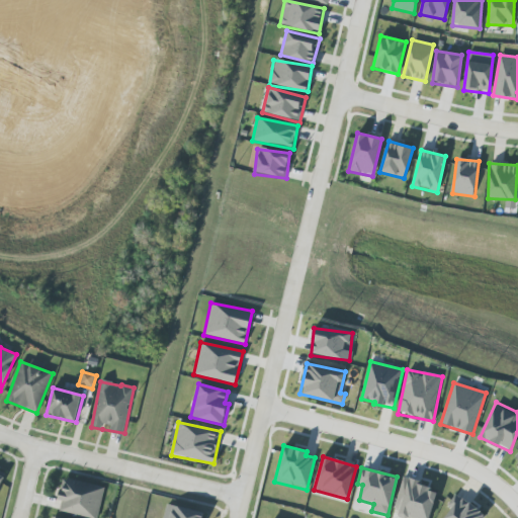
[(88,517),(97,517),(104,488),(63,479),(58,500),(62,501),(59,512),(88,517)]
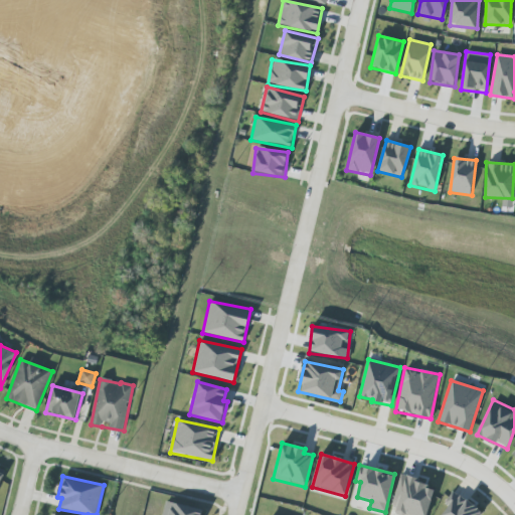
[(426,514),(435,486),(399,477),(391,506),(397,507),(395,514),(426,514)]
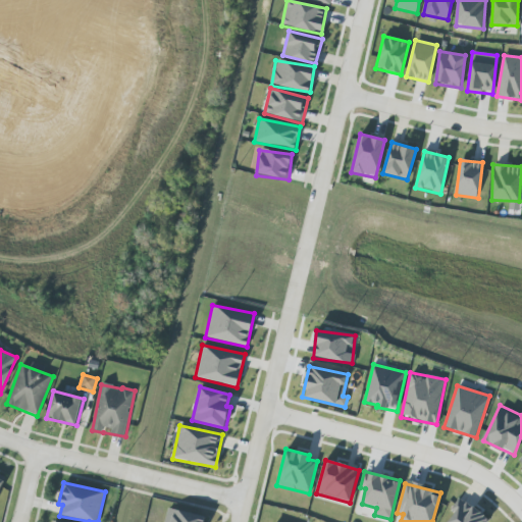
[(448,521),(487,521),(489,520),(460,498),(450,511),(454,514),(448,521)]
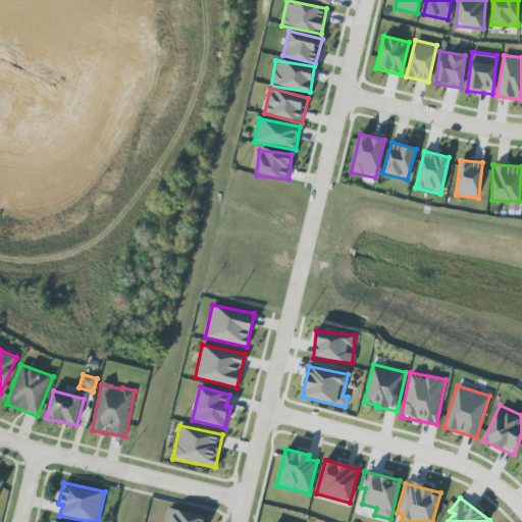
[(165,521),(202,521),(204,517),(168,509),(165,521)]
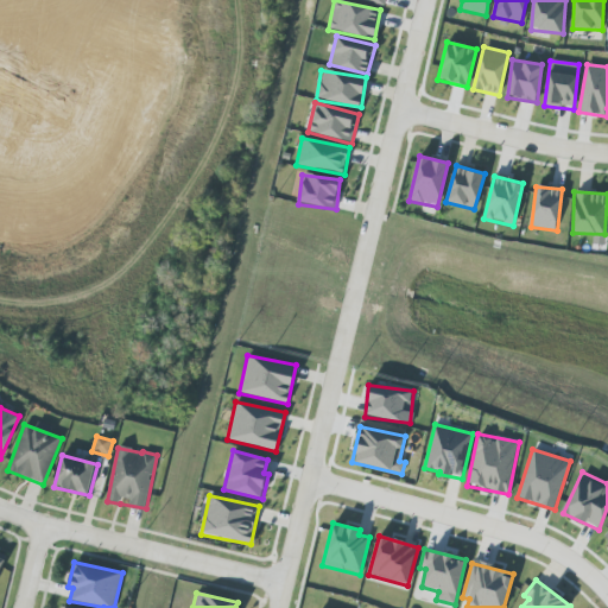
All buildings are outlined.
